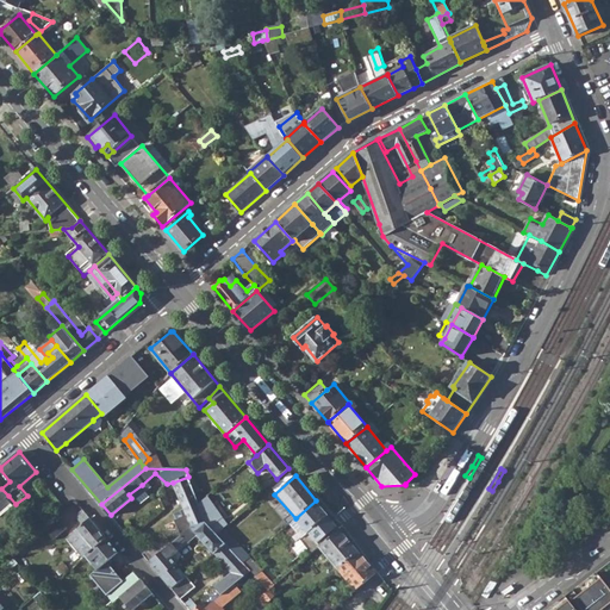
[(175,520),(182,534),(192,527),(205,523),(200,511),(198,504),(194,493),(188,477),(173,483),(185,509),(175,512),(178,518),(175,520)]
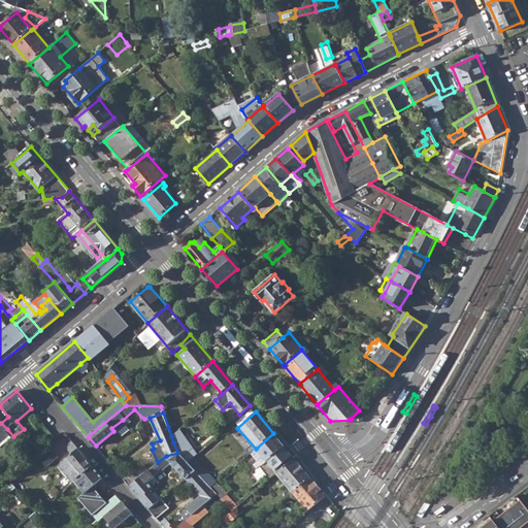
[(125,424),(123,420),(111,428),(113,431),(114,432),(125,424)]
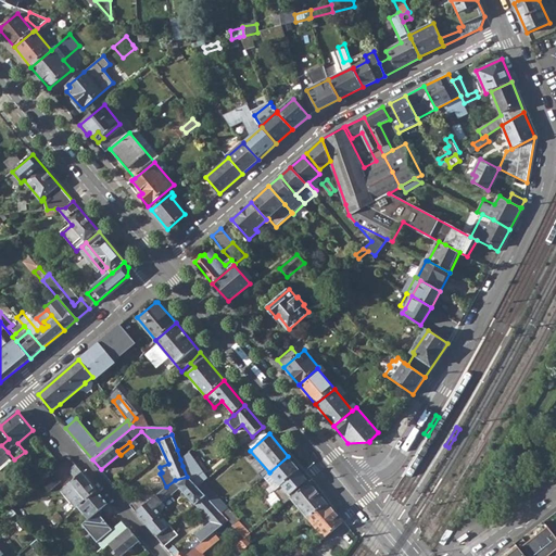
[(180,459),(182,466),(188,462),(191,459),(188,454),(185,456),(180,459)]
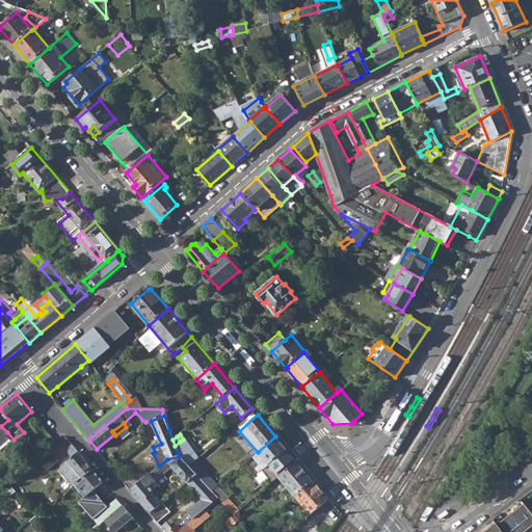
[(260,464),(263,469),(286,449),(275,436),(258,452),(257,452),(264,460),(260,464)]
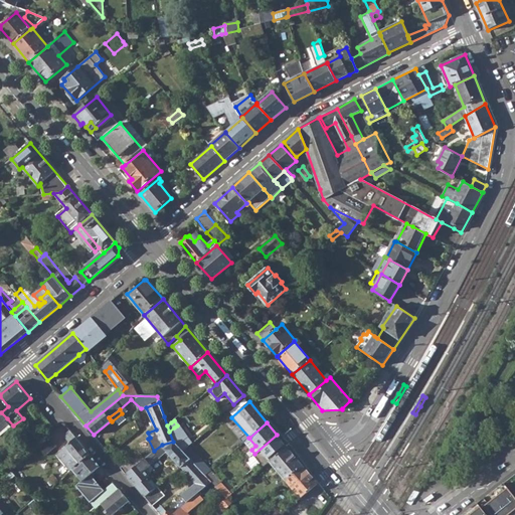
[(70,443),(59,453),(57,455),(68,468),(70,466),(73,470),(91,456),(70,431),(64,436),(70,443)]
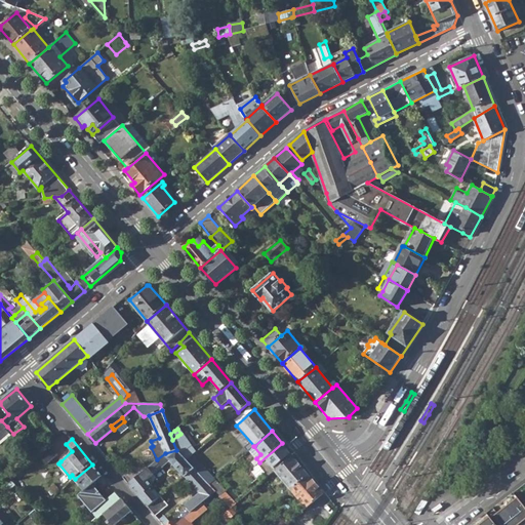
[(272,469),(274,467),(290,452),(282,443),(259,462),(256,466),(266,475),(272,469)]
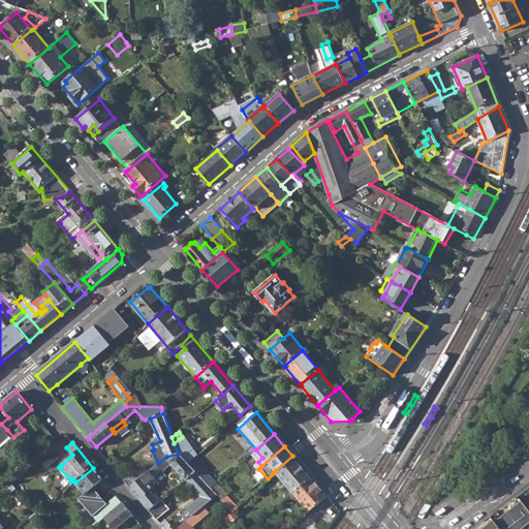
[(161,500),(162,499),(153,489),(149,484),(155,478),(173,465),(186,479),(195,472),(188,465),(178,454),(166,457),(158,463),(149,471),(129,486),(150,509),(161,500)]
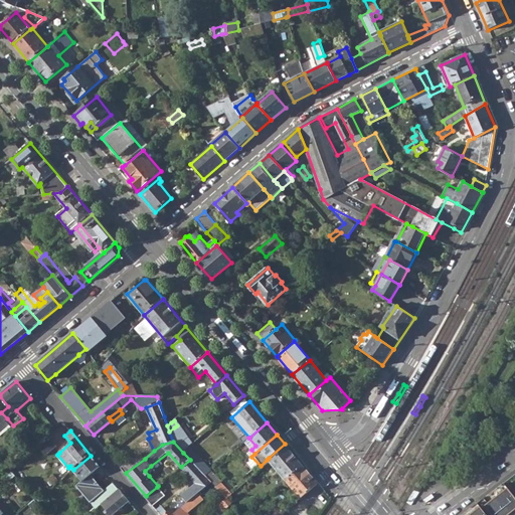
[(287,447),(285,444),(269,458),(267,460),(261,466),(263,469),(270,462),(271,461),(287,447)]
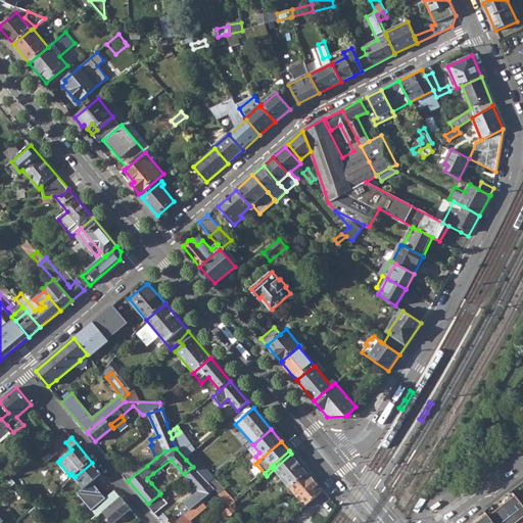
[(274,469),(289,487),(307,472),(291,454),(275,468),(274,469)]
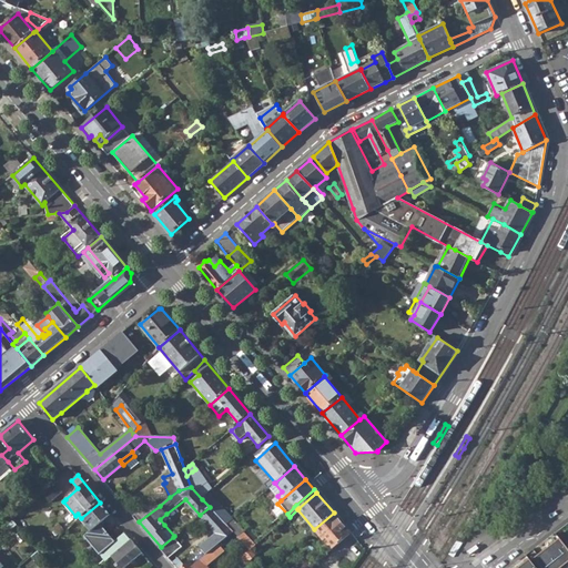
[(210,507),(226,525),(233,519),(220,505),(219,506),(208,494),(202,499),(210,507)]
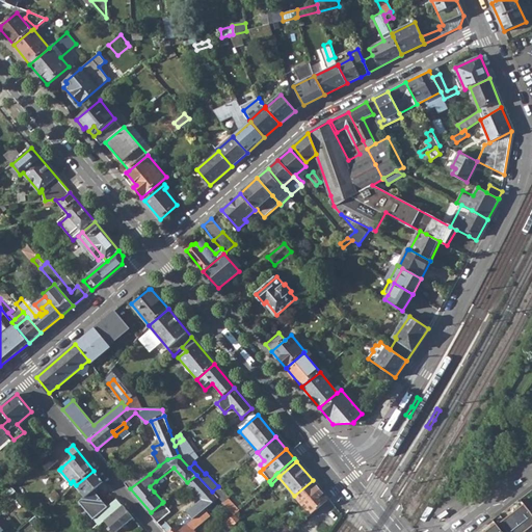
[(130,488),(150,474),(145,470),(139,475),(138,472),(125,482),(130,488)]
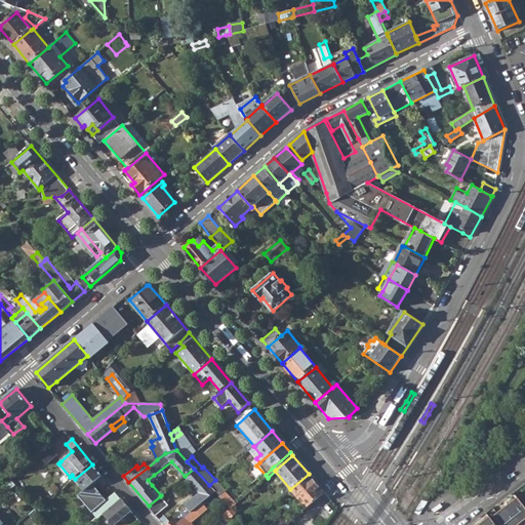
[(93,484),(103,476),(92,465),(75,479),(85,490),(81,494),(94,511),(97,508),(104,514),(121,499),(116,492),(107,500),(93,484)]
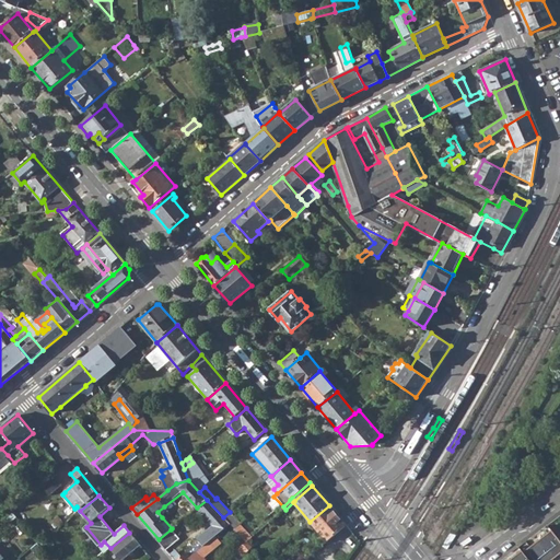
[(216,527),(200,540),(206,546),(231,525),(223,517),(207,500),(197,508),(216,527)]
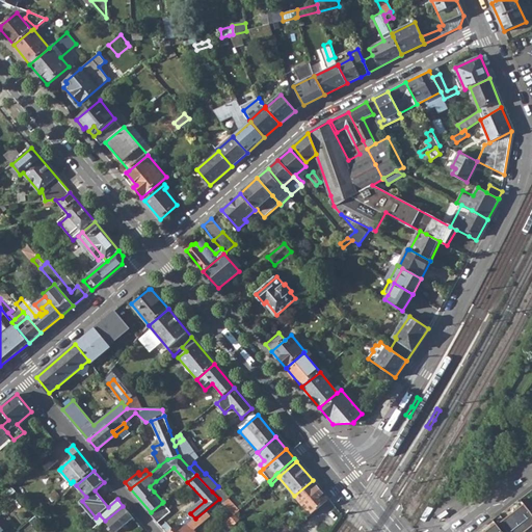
[(294,496),(310,514),(328,499),(313,480),(294,496)]
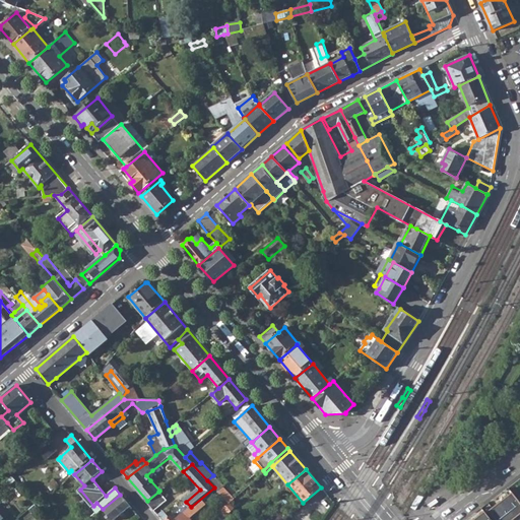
[(146,475),(150,480),(155,473),(152,470),(146,475)]
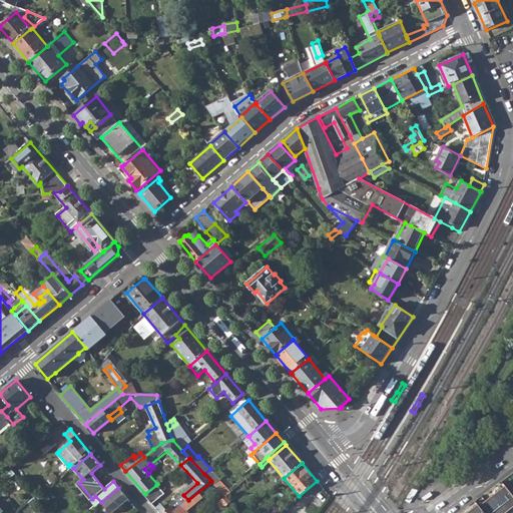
[(8,473),(11,477),(16,473),(12,469),(8,473)]
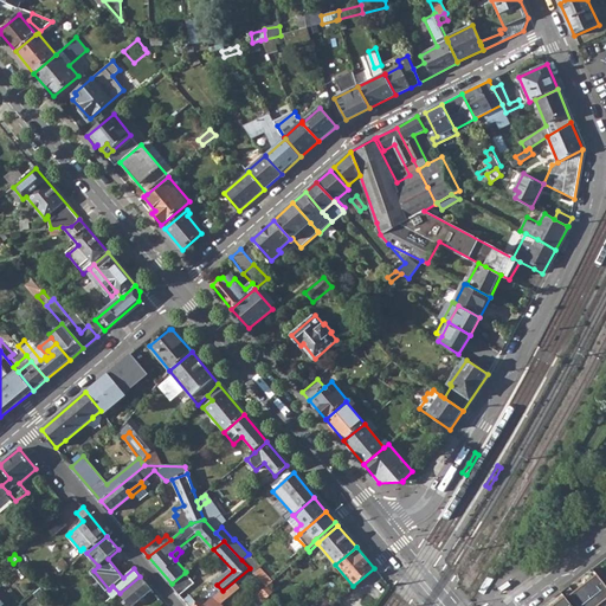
[(259,562),(263,567),(270,561),(265,556),(259,562)]
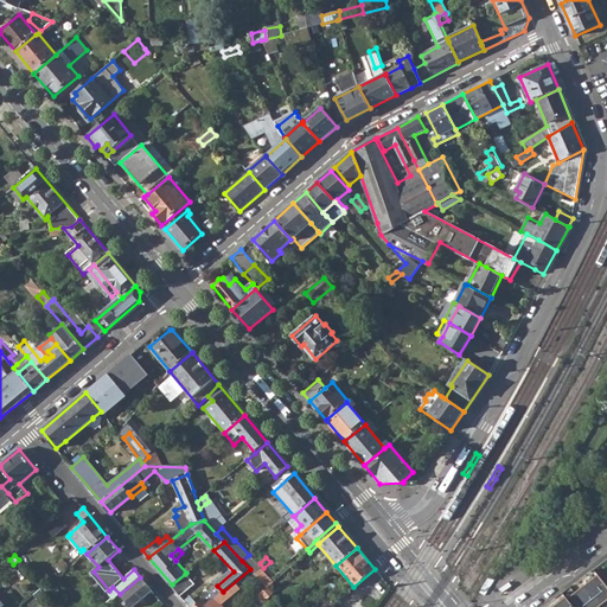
[(56,567),(62,573),(70,566),(64,560),(56,567)]
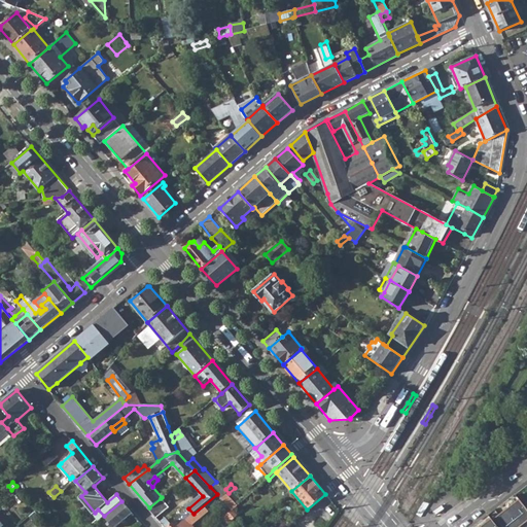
[(165,495),(168,499),(173,494),(170,490),(165,495)]
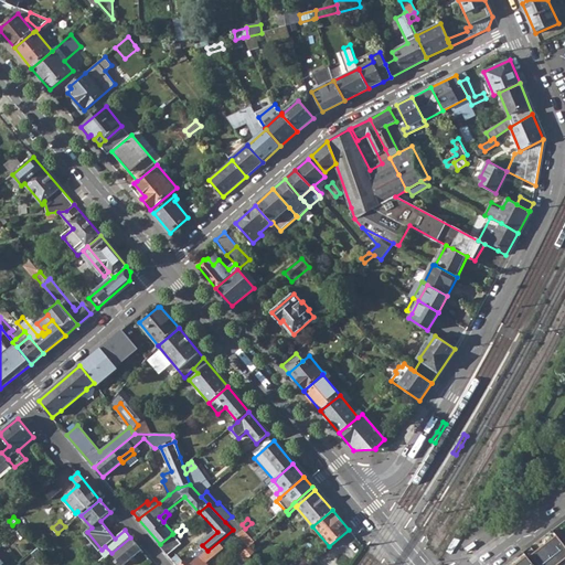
[(564,564),(564,545),(553,530),(507,564),(564,564)]
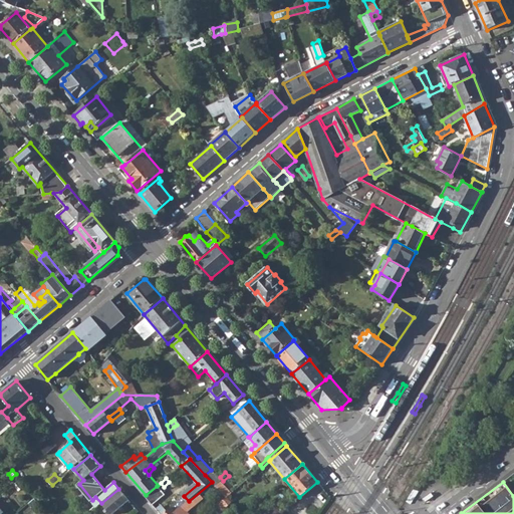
[(216,487),(227,499),(232,494),(221,483),(216,487)]
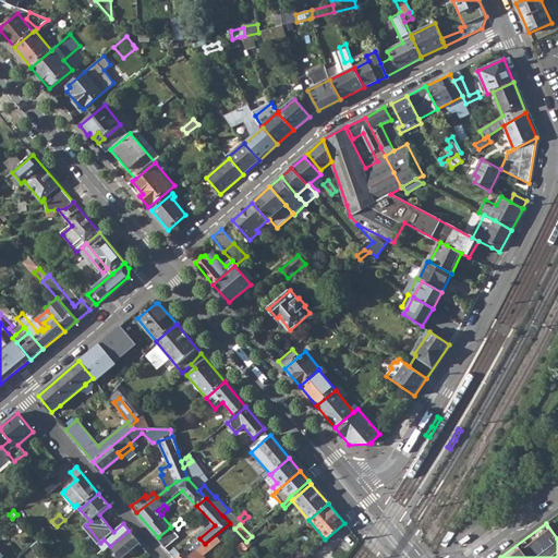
[(158,537),(166,548),(180,536),(171,526),(170,528),(158,537)]
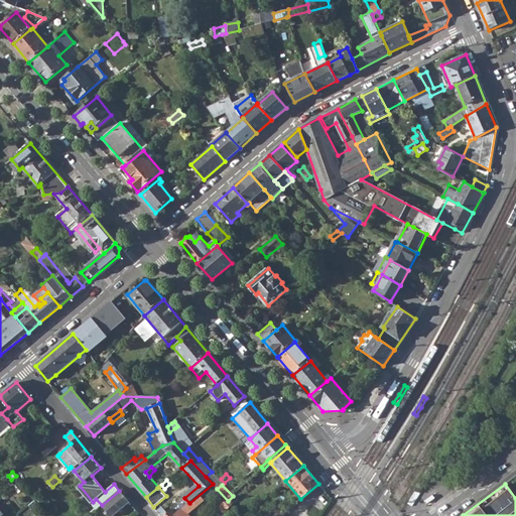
[(119,491),(102,505),(111,515),(113,515),(130,502),(120,490),(119,491)]
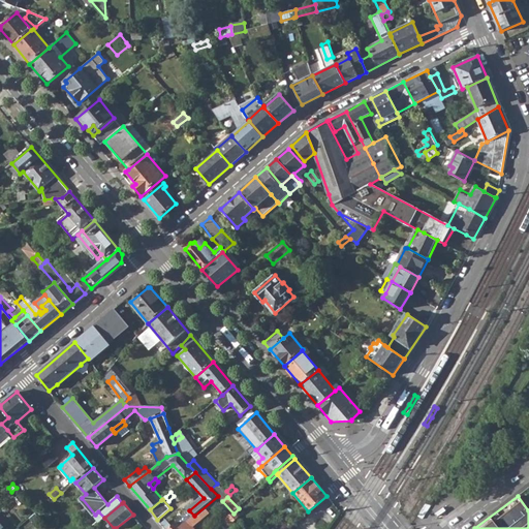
[(446,511),(443,508),(434,515),(435,517),(437,519),(446,511)]
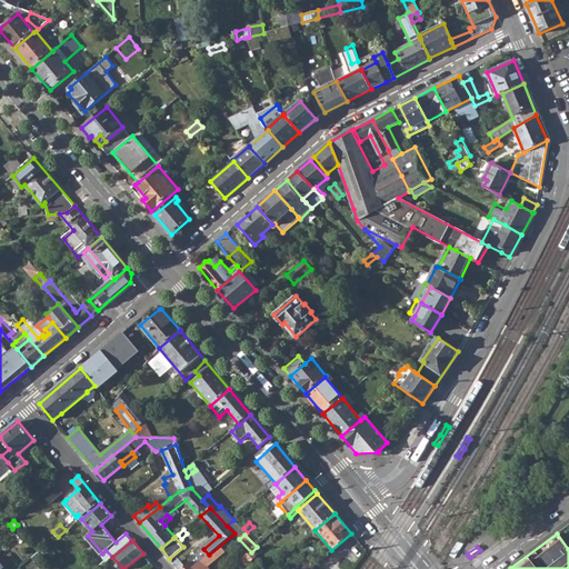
[(213,559),(209,555),(203,549),(188,562),(179,568),(211,568),(208,565),(213,559)]
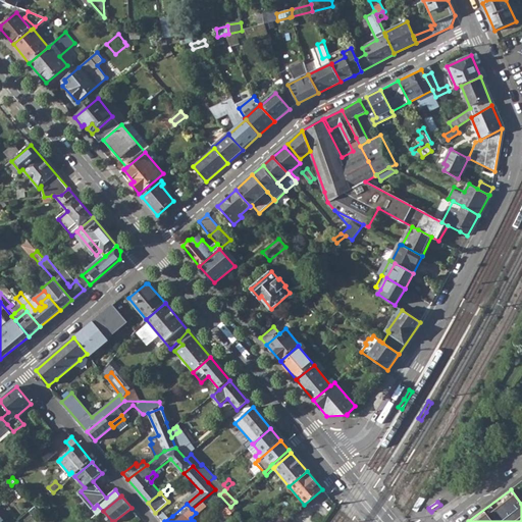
[(163,521),(164,521),(172,516),(170,514),(167,516),(164,512),(162,512),(157,515),(163,521)]
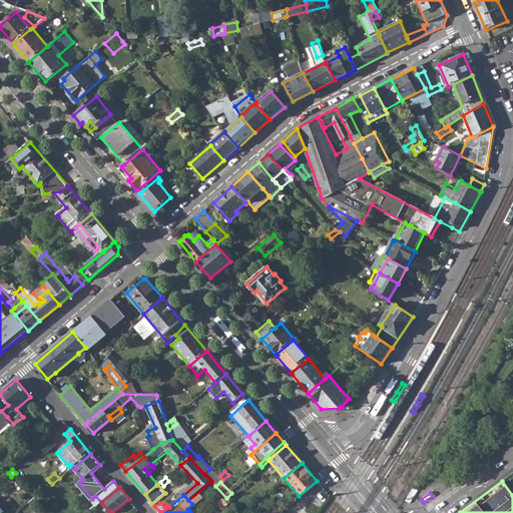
[(227,507),(231,511),(236,507),(232,503),(227,507)]
